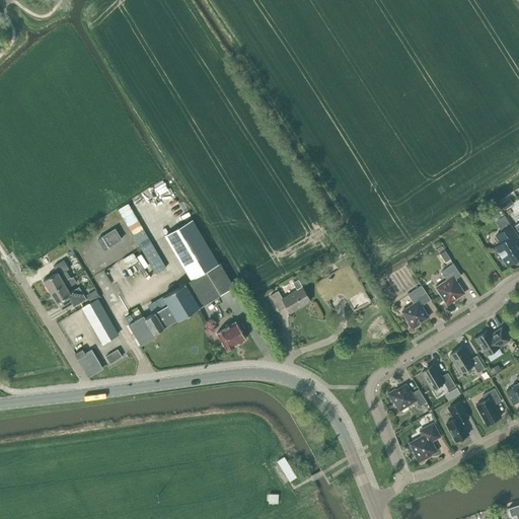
[(500,205),(504,211),(513,204),(509,199),(500,205)]
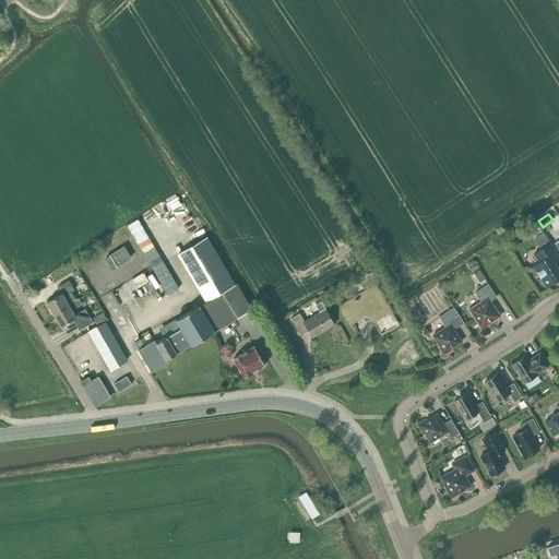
[(558,277),(558,271),(554,262),(558,258),(558,257),(544,234),(537,238),(544,247),(534,253),(539,262),(533,265),(546,286),(558,277)]
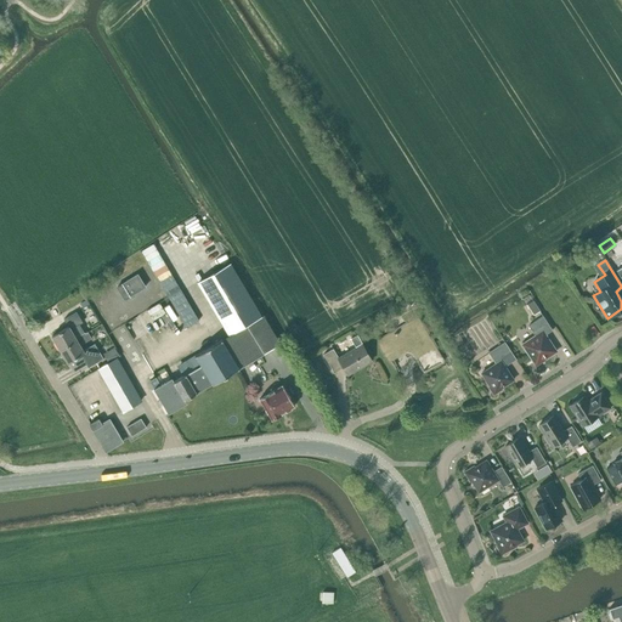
[(247,326),(264,315),(261,316),(230,264),(197,282),(228,334),(194,355),(201,365),(174,382),(171,378),(153,389),(169,413),(186,403),(185,400),(211,383),(213,384),(264,354),(247,326)]
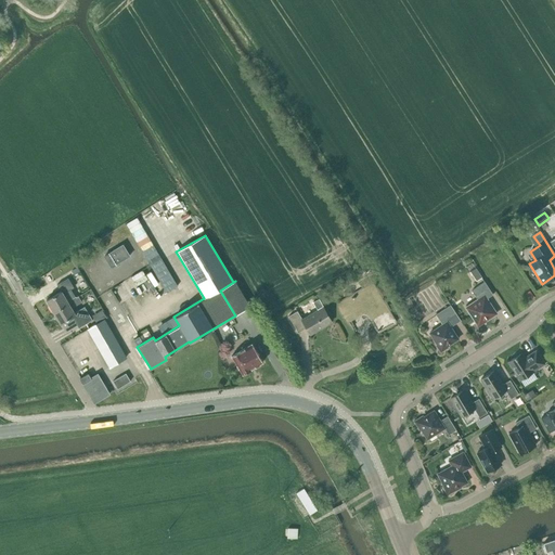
[(112,267),(129,256),(123,245),(104,256),(112,267)]
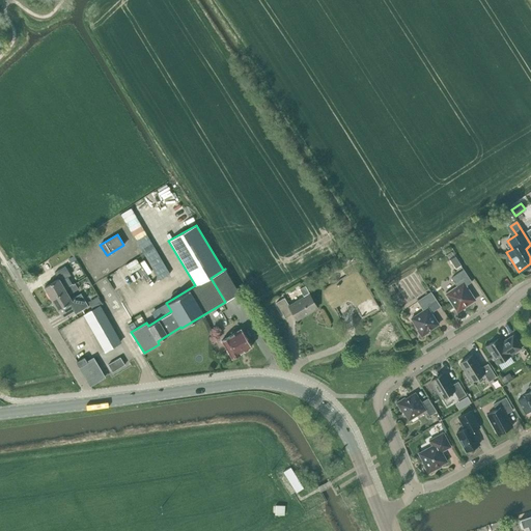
[(450,260),(455,269),(462,266),(455,256),(450,260)]
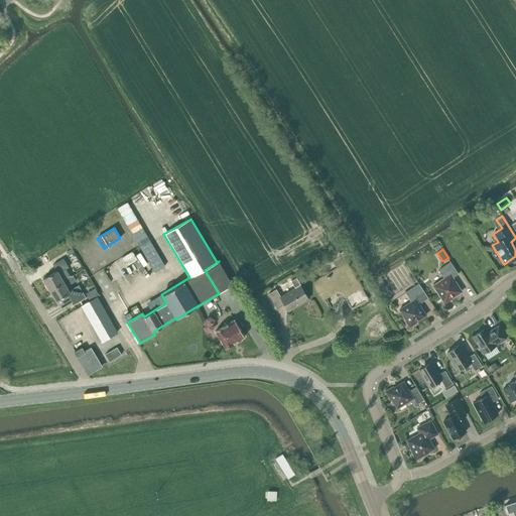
[(42,279),(49,290),(63,281),(62,280),(70,276),(66,269),(69,267),(63,258),(52,264),(56,271),(42,279)]
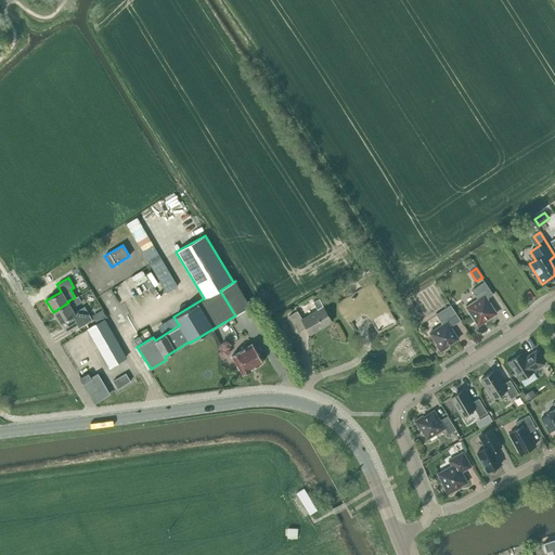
[(250,306),(235,281),(220,291),(235,315),(250,306)]
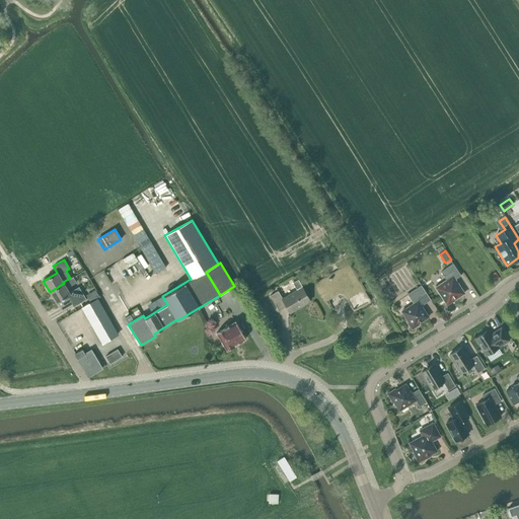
[(365,291),(352,268),(349,264),(341,269),(319,282),(317,283),(327,300),(340,293),(344,295),(354,311),(357,309),(370,301),(371,301),(371,300),(365,291)]
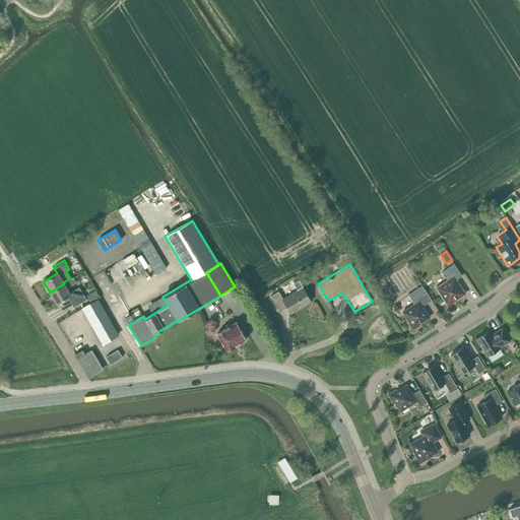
[(448,305),(465,294),(456,279),(462,276),(454,264),(442,272),(447,280),(437,287),(445,301),(448,305)]
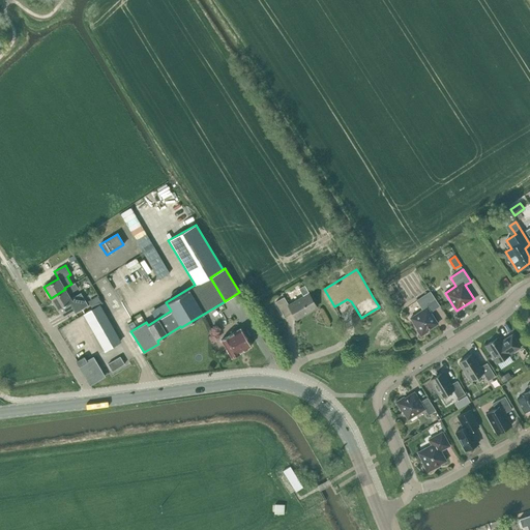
[(51,298),(57,310),(58,308),(61,314),(71,307),(75,314),(88,305),(81,293),(70,299),(68,294),(78,289),(75,283),(72,284),(71,283),(71,284),(64,288),(65,289),(51,298)]
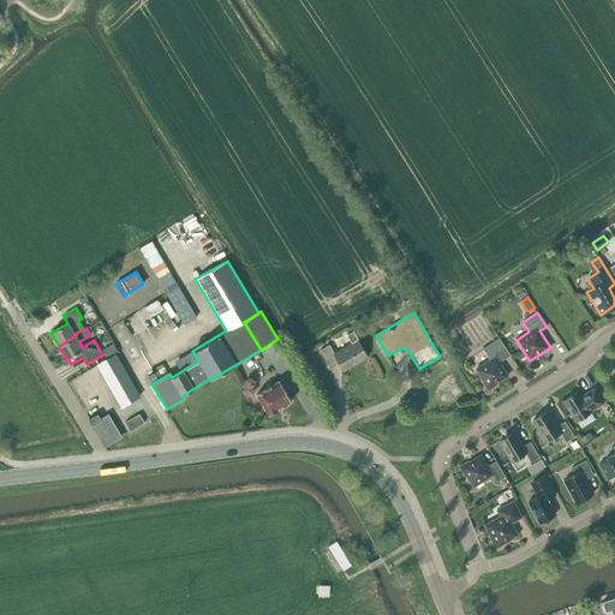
[(329,345),(320,351),(323,356),(330,369),(340,363),(344,370),(366,357),(366,356),(357,340),(352,332),(346,335),(351,344),(335,353),(329,345)]
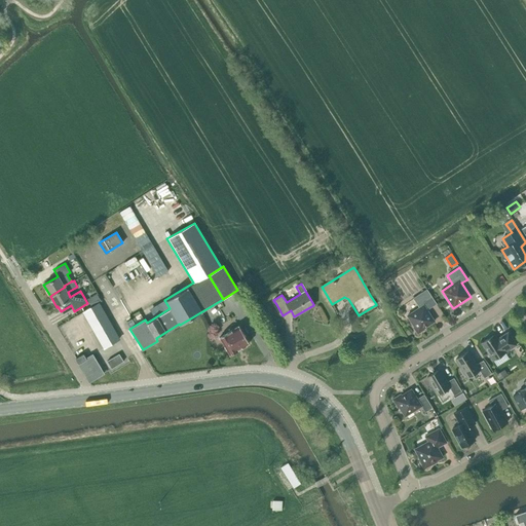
[(437,303),(426,289),(413,298),(417,304),(419,307),(407,315),(414,326),(413,327),(417,334),(424,329),(423,328),(435,321),(426,309),(437,303)]
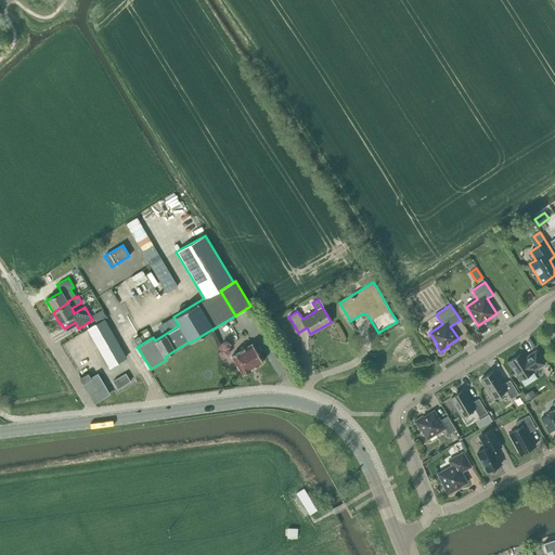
[(92,315),(97,323),(106,318),(102,310),(92,315)]
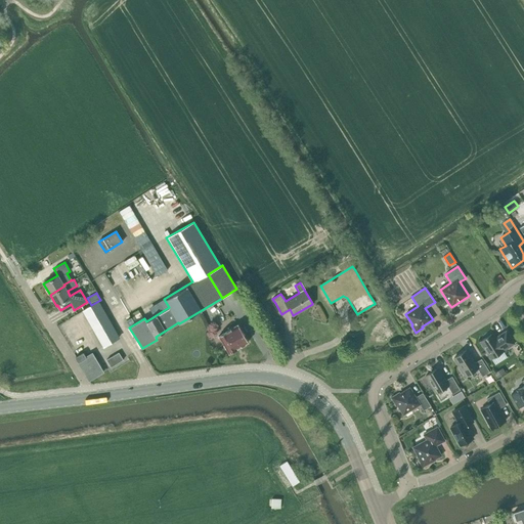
[(117,335),(97,303),(100,301),(100,300),(91,305),(83,310),(101,342),(103,346),(112,342),(112,341),(118,338),(117,335)]
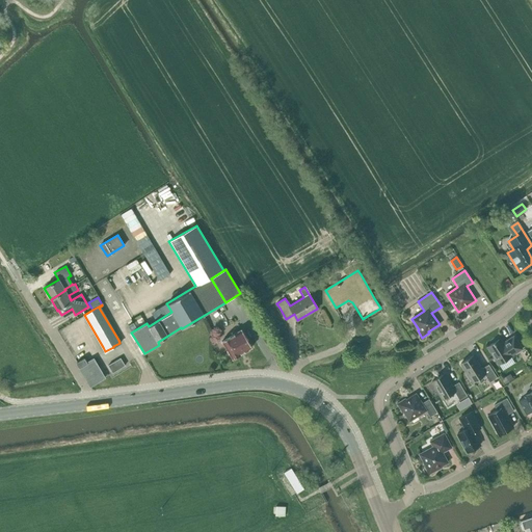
[(233,358),(241,354),(240,353),(243,352),(245,352),(249,349),(249,348),(251,347),(241,329),(221,341),(233,358)]
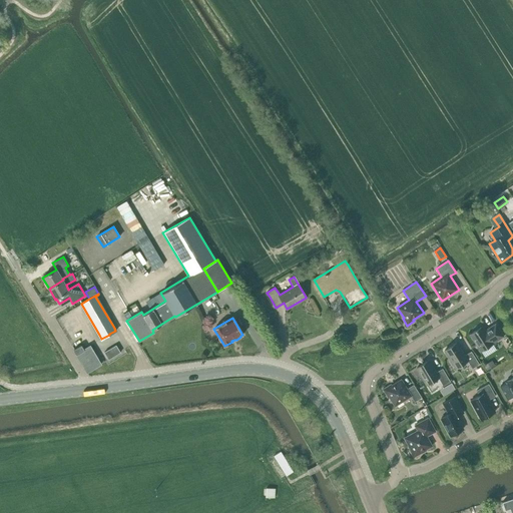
[(492,343),(503,336),(495,324),(488,329),(489,330),(485,332),(482,327),(470,334),(481,351),(493,344),(492,343)]
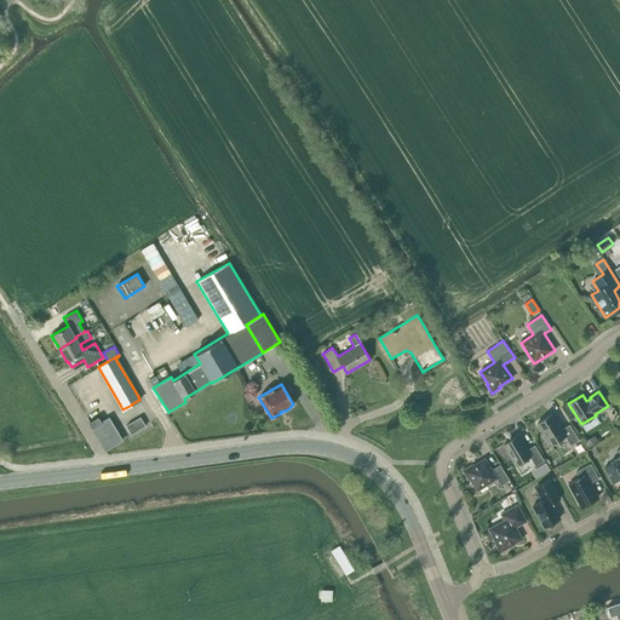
[(579,440),(569,424),(561,430),(551,414),(537,423),(551,445),(564,436),(570,446),(579,440)]
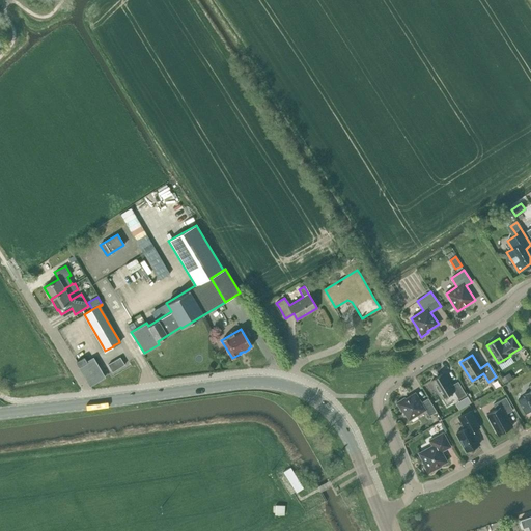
[(112,371),(124,364),(120,357),(108,364),(112,371)]
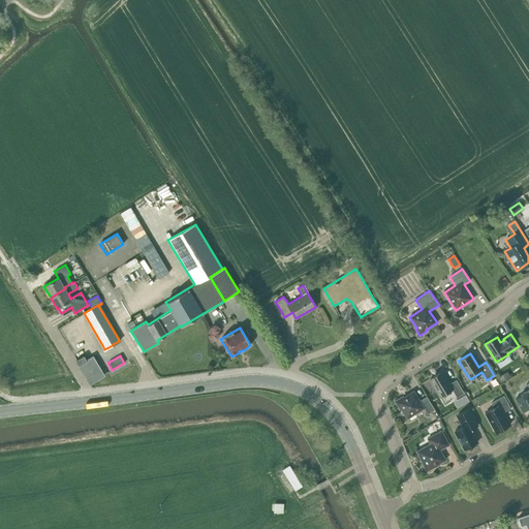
[(93,356),(86,361),(84,356),(75,361),(89,383),(104,375),(93,356)]
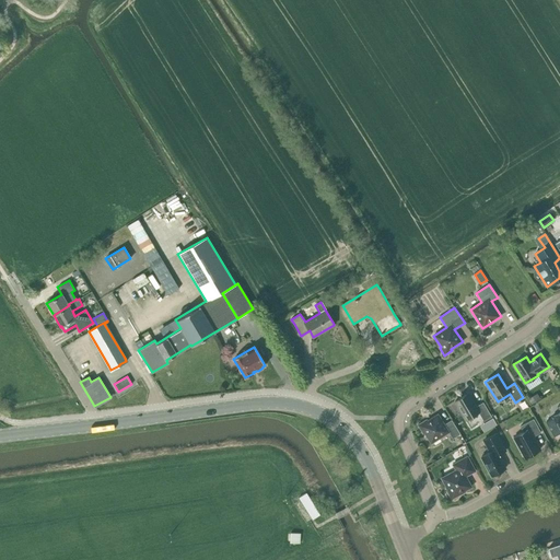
[(537,393),(528,399),(532,405),(540,398),(537,393)]
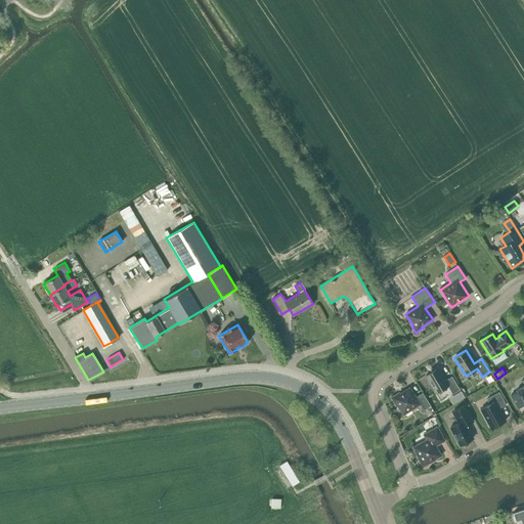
[(444,381),(437,368),(426,375),(436,393),(447,386),(452,394),(460,389),(451,377),(444,381)]
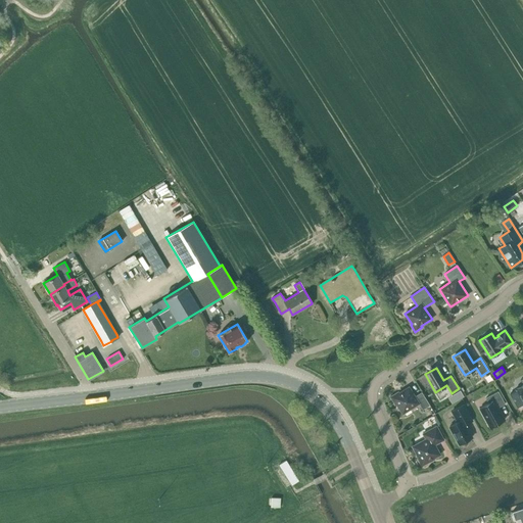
[(522,377),(521,379),(522,382),(522,384),(516,389),(516,390),(509,394),(517,408),(522,403),(522,377)]
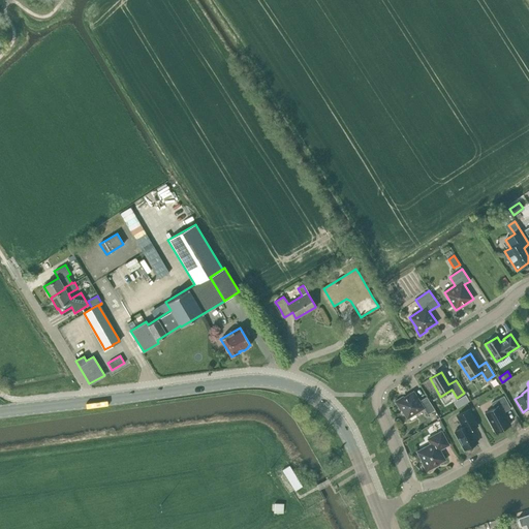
[(424,408),(428,414),(435,409),(427,397),(419,401),(413,392),(404,397),(403,396),(395,401),(400,409),(401,408),(407,418),(424,408)]
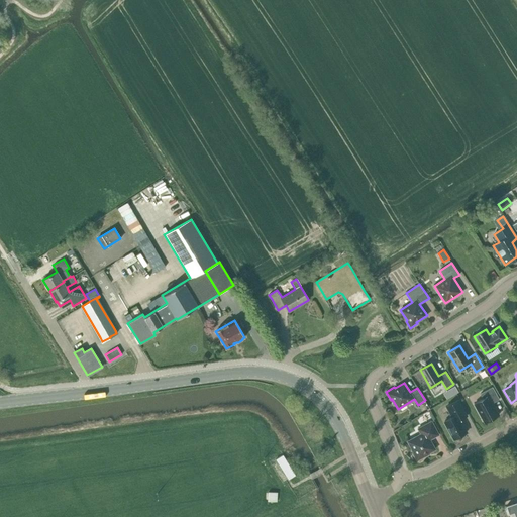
[(480,394),(483,399),(474,404),(485,422),(499,415),(492,403),(499,399),(493,387),(480,394)]
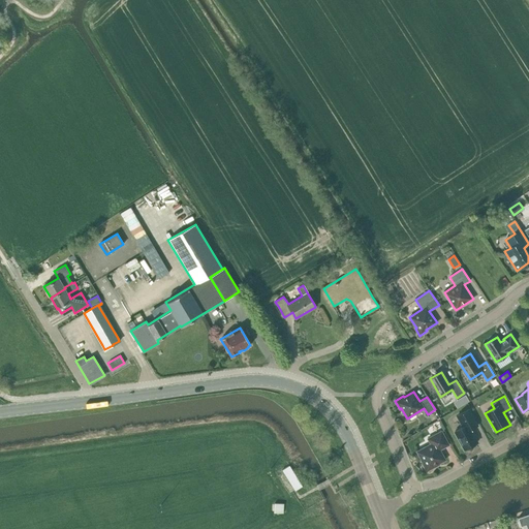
[(464,449),(477,442),(470,430),(477,426),(468,409),(457,415),(463,427),(455,431),(464,449)]
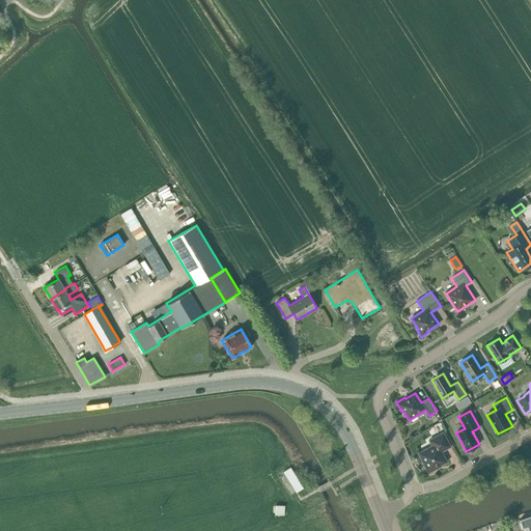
[(427,474),(436,469),(436,468),(447,462),(441,451),(450,446),(443,432),(429,440),(432,445),(418,453),(424,465),(423,466),(427,474)]
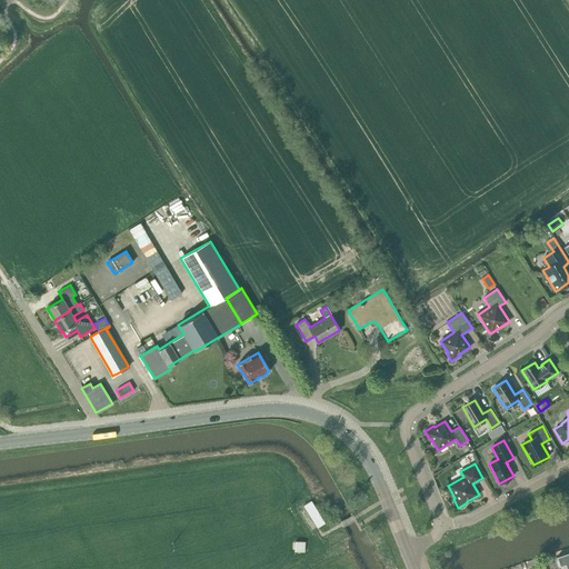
[(317,528),(325,523),(321,517),(320,518),(313,507),(315,506),(310,500),(303,505),(317,528)]
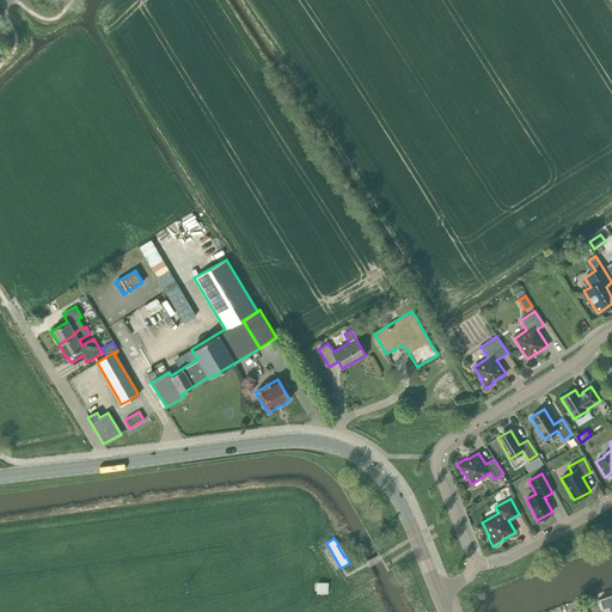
[(318,582),(317,594),(328,594),(329,583),(318,582)]
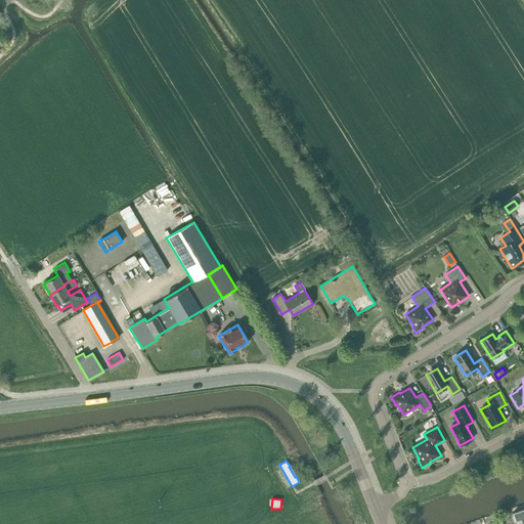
[(523,523),(523,509),(512,513),(515,521),(520,520),(521,523),(523,523)]
